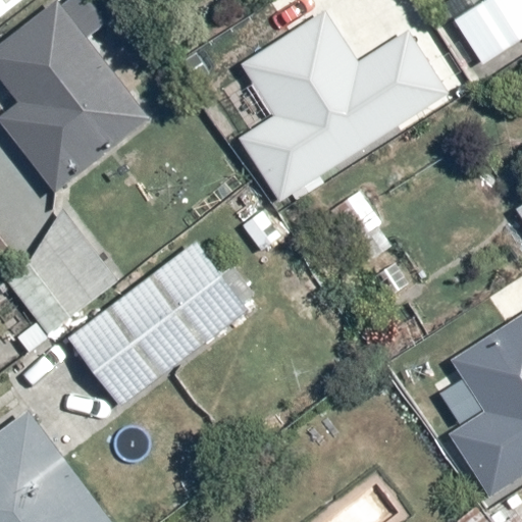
[(96,0),(55,0),(53,2),(0,45),(0,77),(19,101),(0,116),(0,122),(54,190),(146,116),(83,38),(109,16),(96,0)]
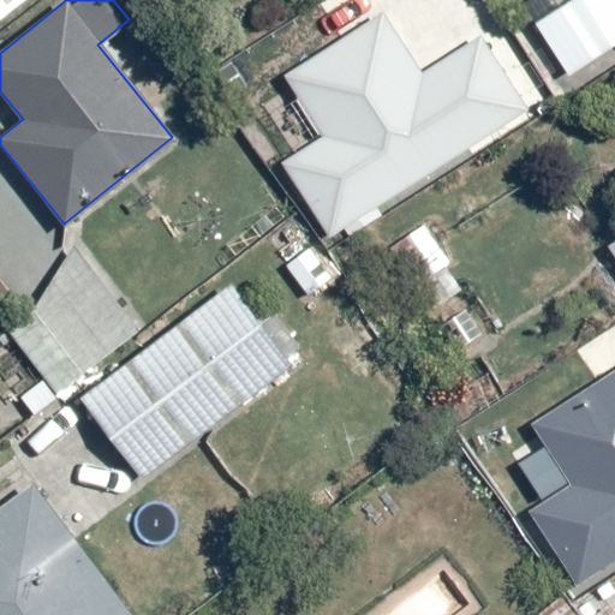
[(614,0),(568,0),(533,24),(569,77),(614,47),(614,0)]
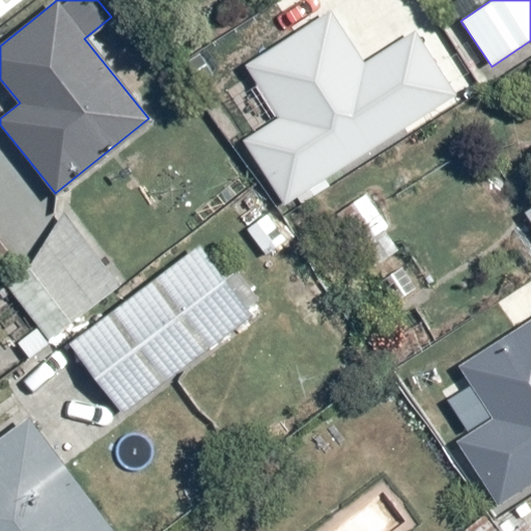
[(357,50),(330,6),(244,61),(279,116),(243,139),(283,203),(456,93),(408,18),(357,50)]
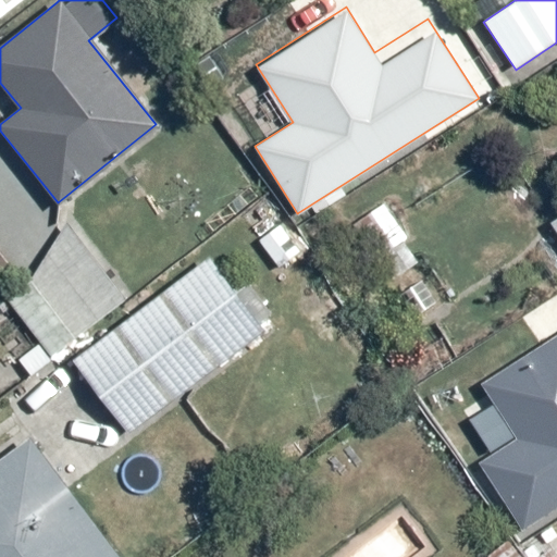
[(128,296),(75,229),(0,287),(0,288),(52,356),(128,296)]
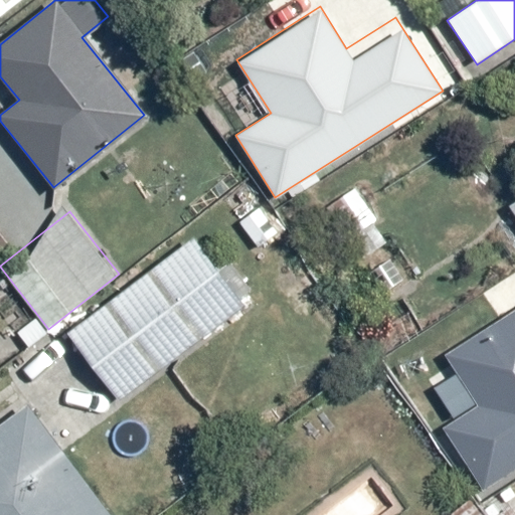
[(243,305),(192,238),(67,335),(118,401),(243,305)]
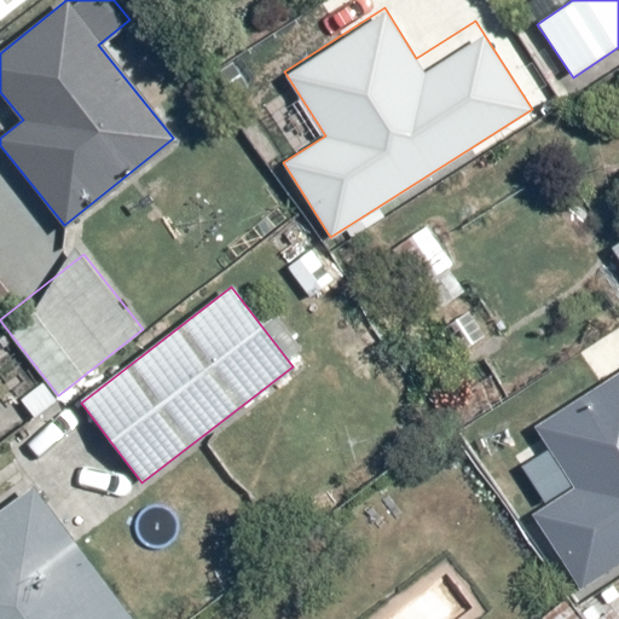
[(532,514),(582,591),(618,567),(618,370),(537,423),(547,438),(514,458),(545,507),(532,514)]
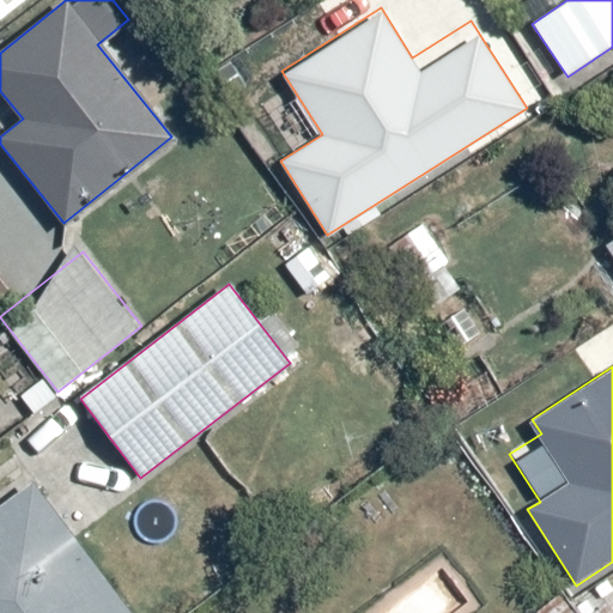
[(129,612),(29,481),(0,503),(0,612),(129,612)]
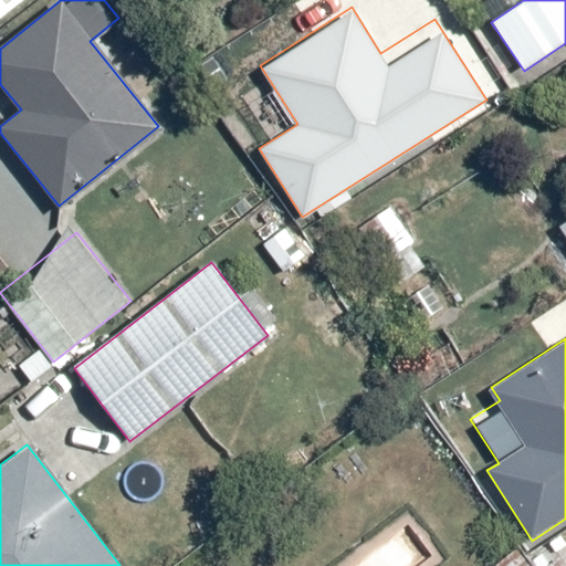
All buildings are outlined.
